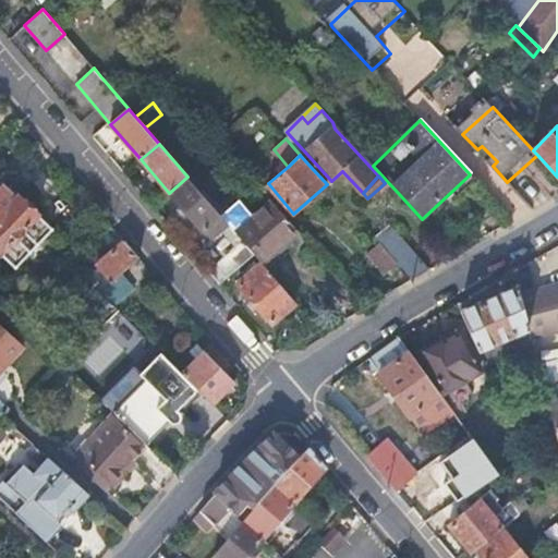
[(187,177),(169,193),(199,229),(203,226),(211,238),(228,223),(187,177)]
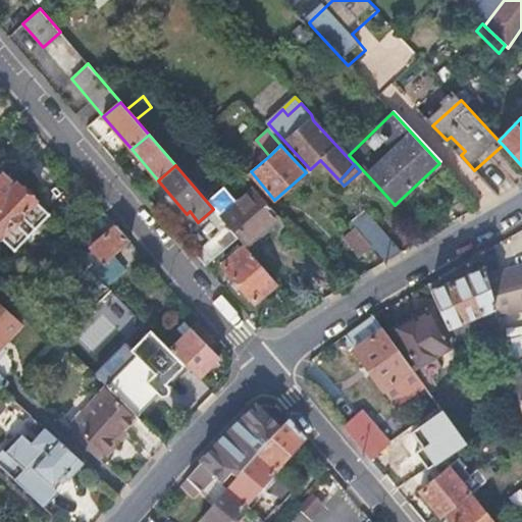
[(50,213),(16,184),(13,187),(1,174),(0,174),(0,237),(15,251),(50,213)]
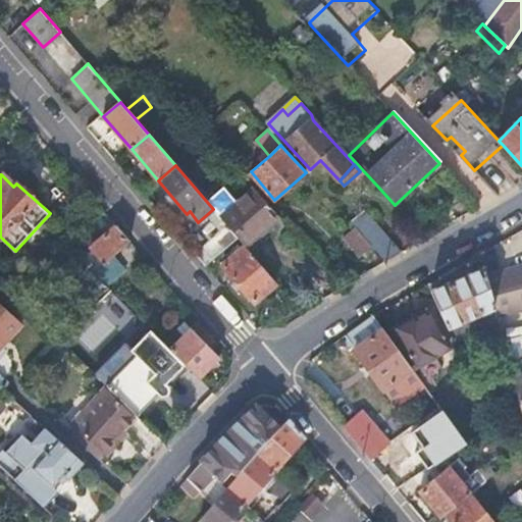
[(219,216),(227,224),(238,238),(246,246),(280,218),(255,190),(253,188),(219,216)]
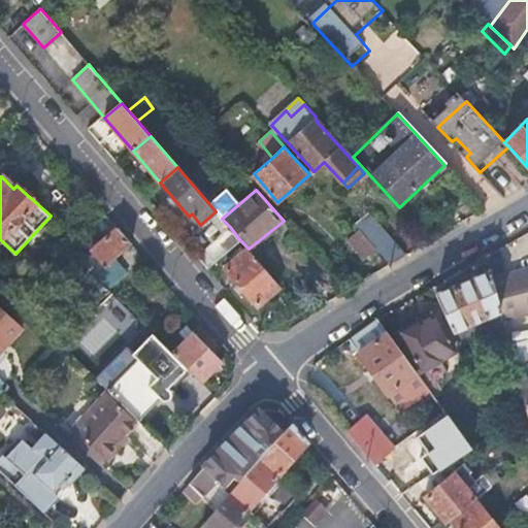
[(343,219),(334,229),(352,248),(362,238),(343,219)]
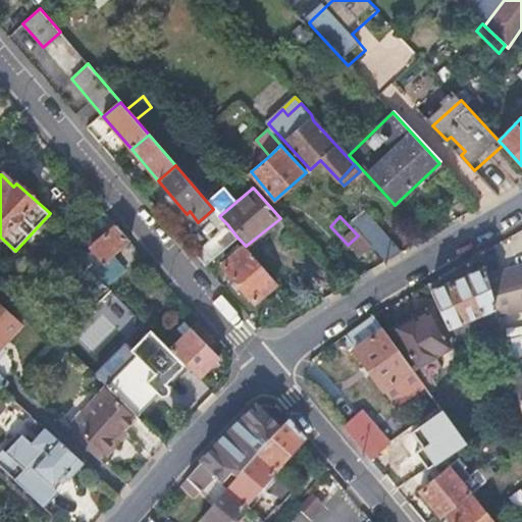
[(360,232),(387,263),(401,255),(371,222),(360,232)]
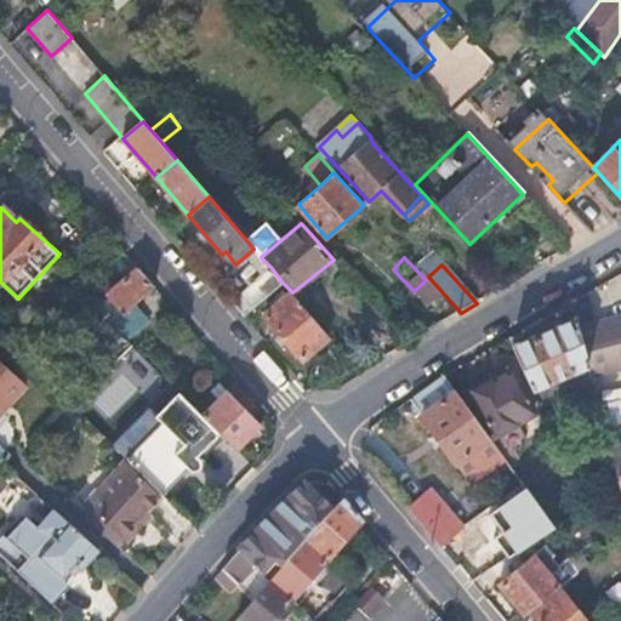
[(271,267),(231,301),(244,317),(283,283),(271,267)]
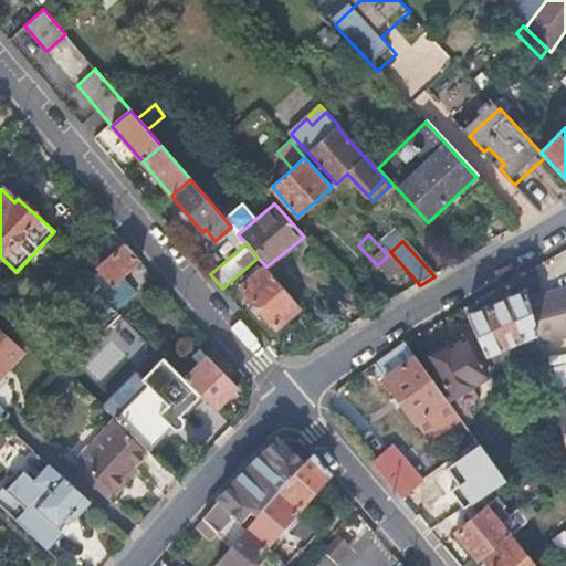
[(114,286),(142,262),(126,244),(98,269),(114,286)]
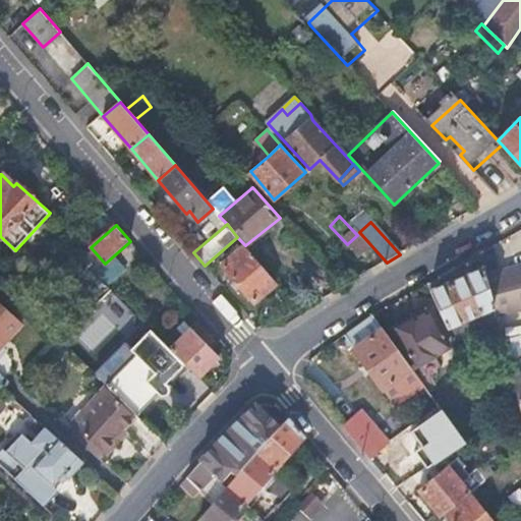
[(254,302),(277,282),(245,245),(221,265),(254,302)]
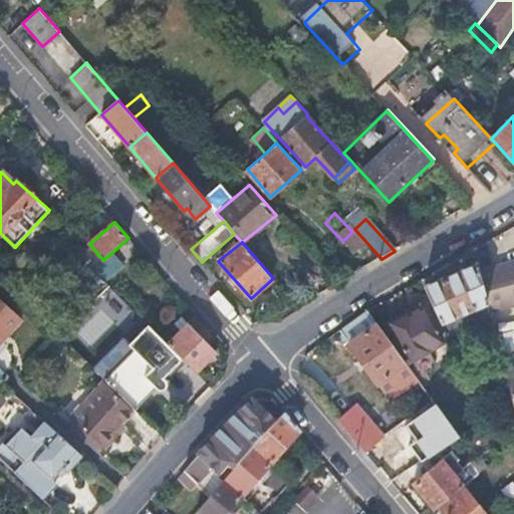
[(513,260),(477,269),(486,303),(487,306),(488,312),(513,305),(513,260)]
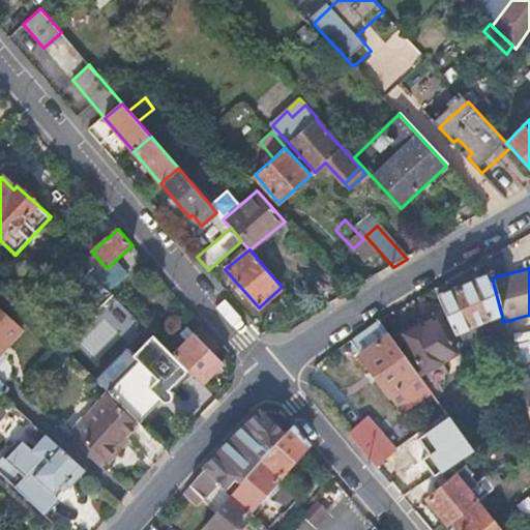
[(491,271),(436,296),(453,334),(501,313),(492,277),(491,271)]
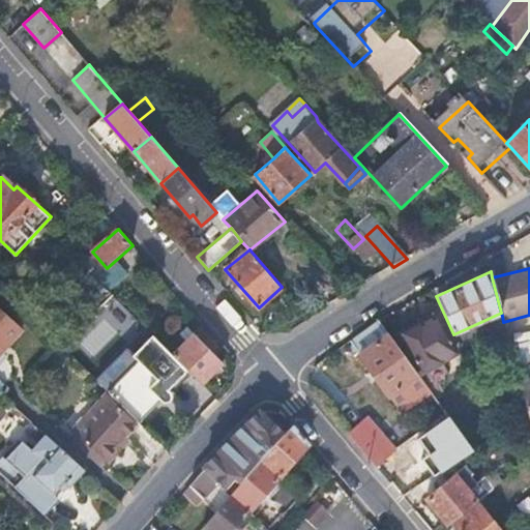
[(0,343),(1,342),(7,345),(22,329),(0,310),(0,343)]
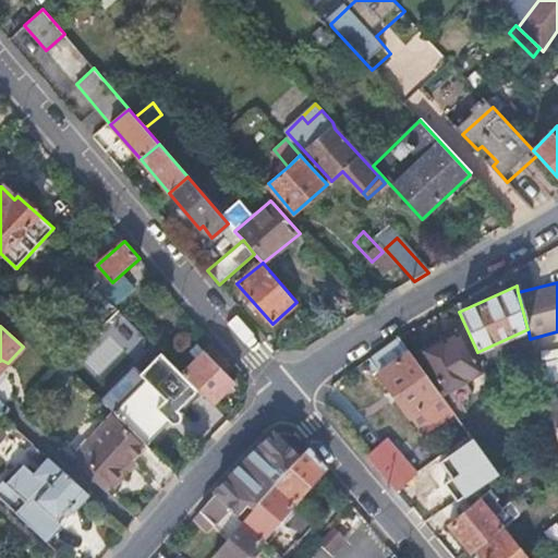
[(530,339),(529,332),(514,339),(520,352),(532,346),(530,339)]
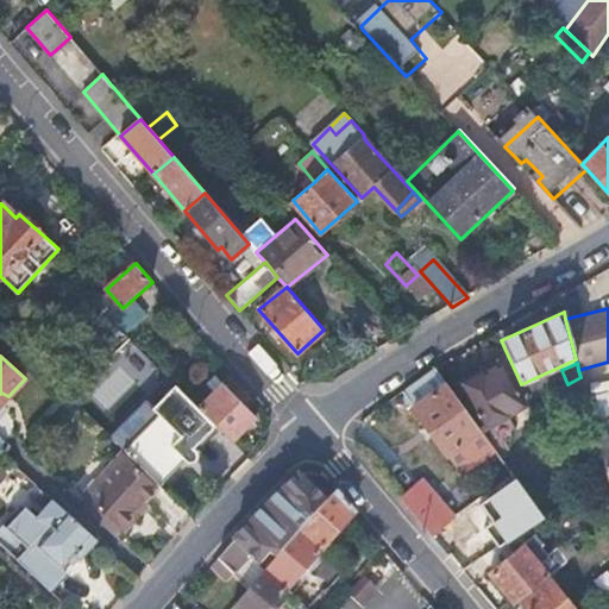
[(483,371),(460,383),(485,427),(523,407),(502,365),(485,374),(483,371)]
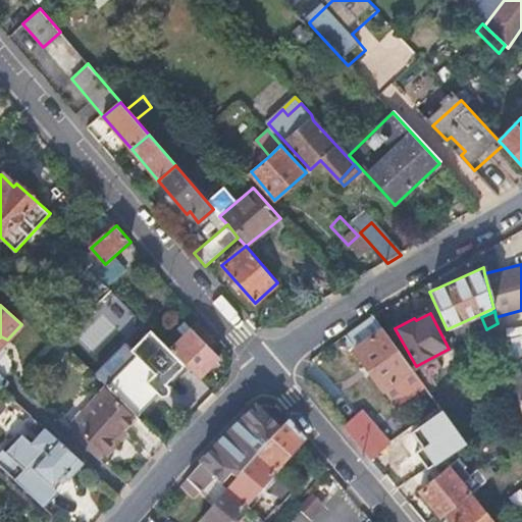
[(372,316),(344,336),(354,350),(352,351),(395,407),(422,385),(372,316)]
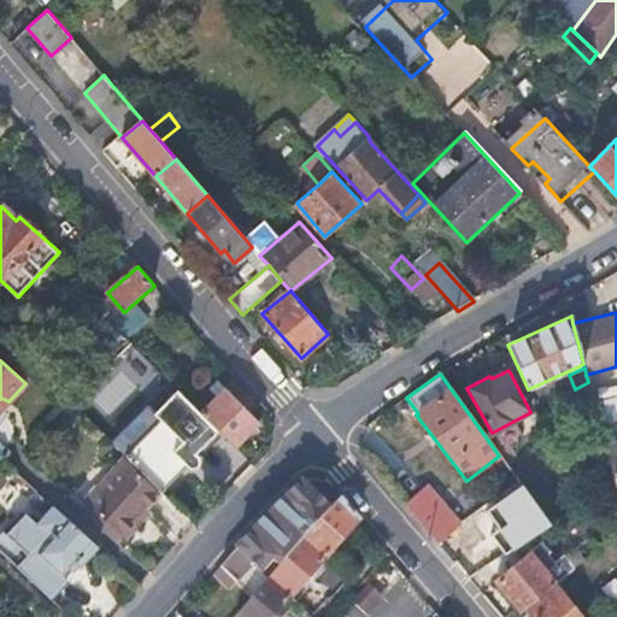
[(251,411),(258,404),(234,377),(200,411),(219,430),(236,447),(260,421),(251,411)]
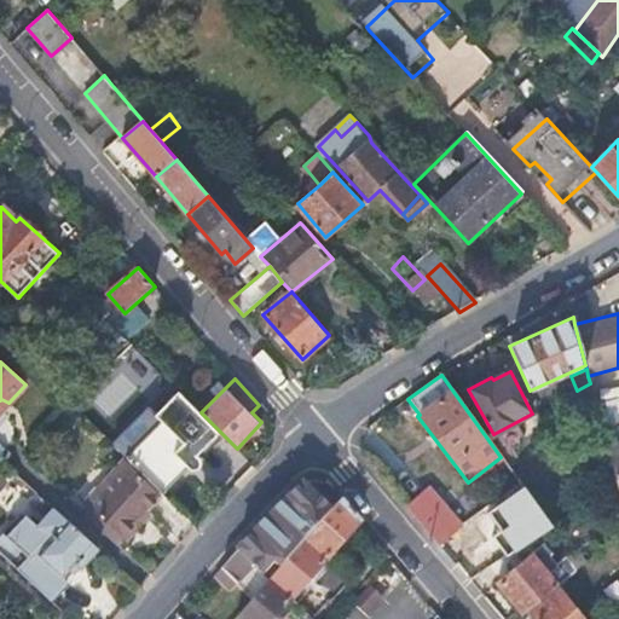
[(197,455),(220,432),(201,412),(180,391),(157,415),(180,439),(171,449),(189,467),(192,468),(194,469),(195,469),(197,468),(198,468),(200,467),(201,466),(202,464),(202,462),(202,461),(202,458),(201,457),(201,456),(197,455)]
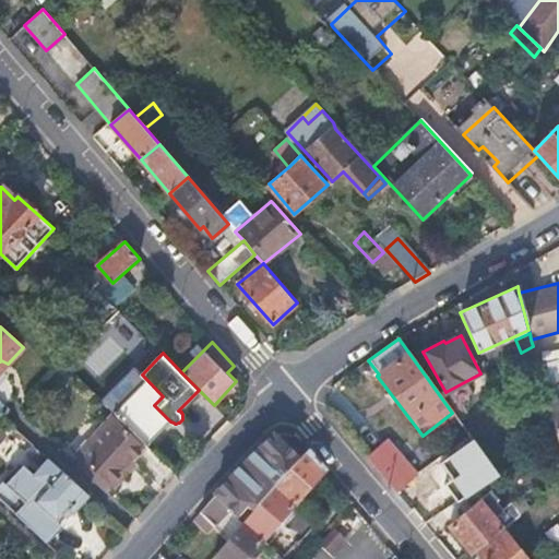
[(558,360),(540,361),(542,382),(558,381),(558,360)]
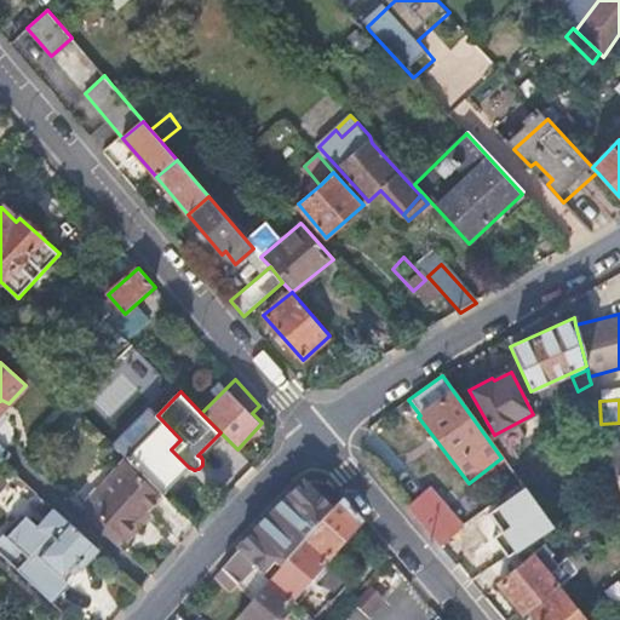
[(164,494),(189,468),(171,449),(181,440),(158,415),(150,409),(115,447),(127,459),(161,492),(164,494)]
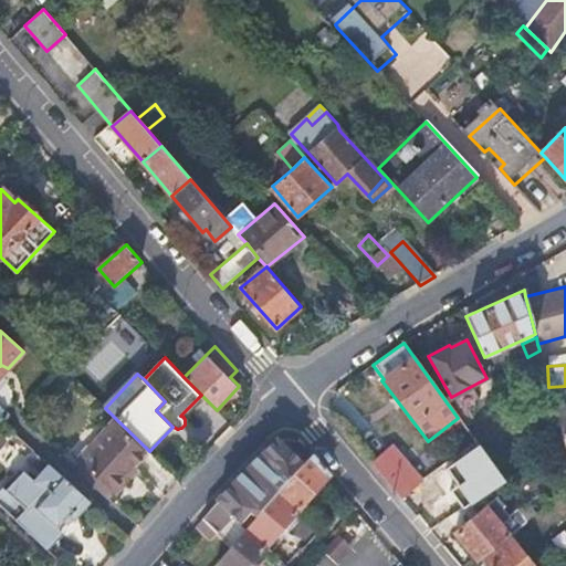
[(565,413),(556,417),(565,456),(565,457),(565,413)]
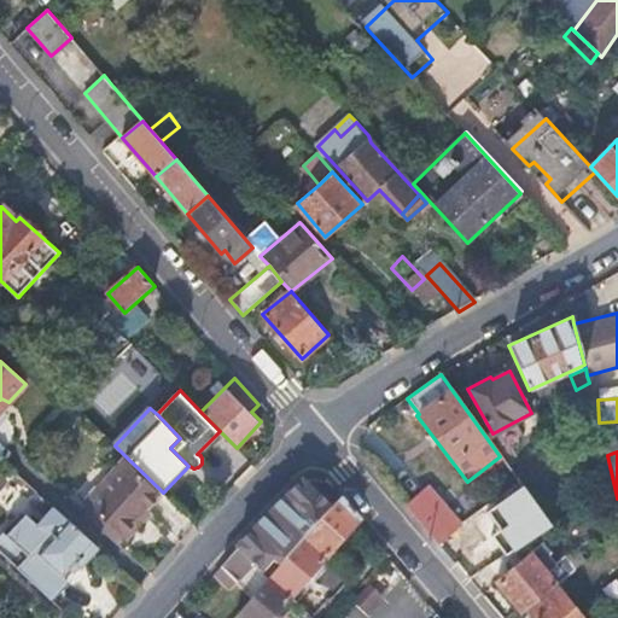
[(136,516),(161,490),(127,458),(111,473),(115,478),(92,505),(126,536),(141,519),(136,516)]
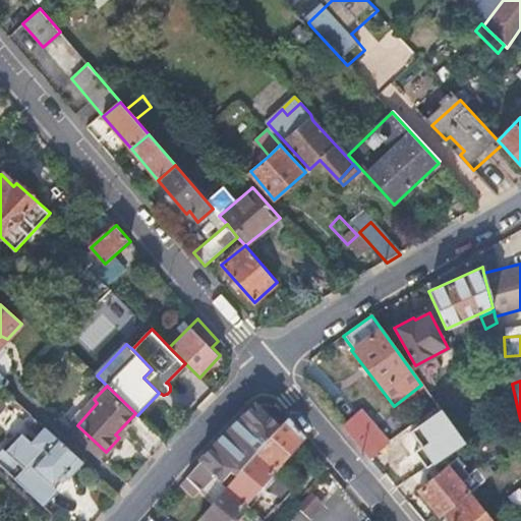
[(437,405),(424,388),(412,397),(424,413),(437,405)]
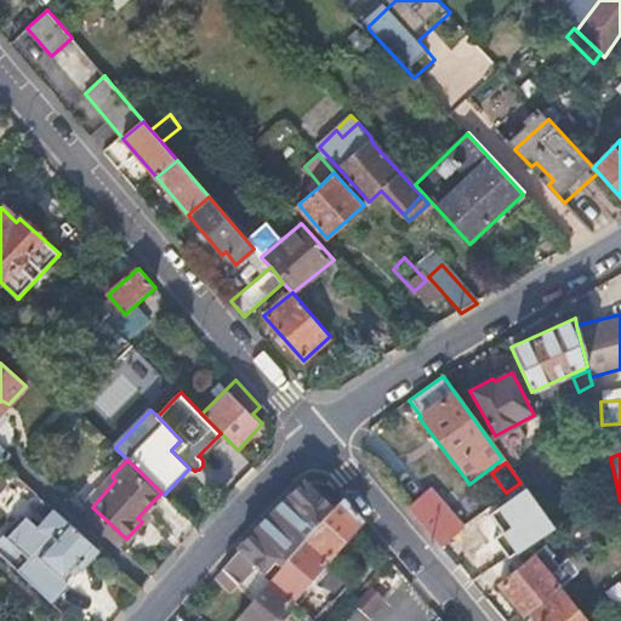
[(480,553),(490,569),(553,528),(524,489),(491,516),(505,536),(480,553)]
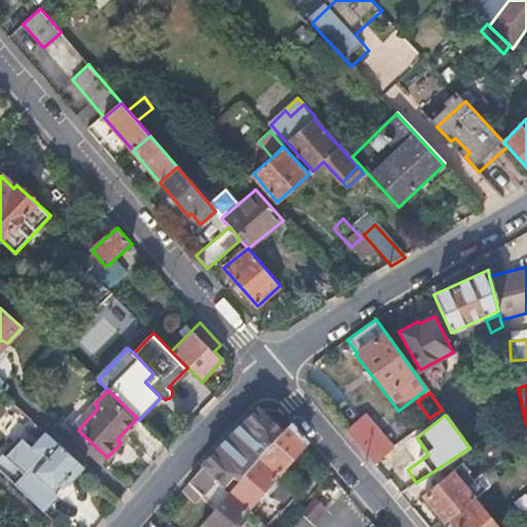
[(253,416),(184,486),(181,490),(196,503),(201,497),(216,510),(224,500),(238,485),(253,466),(284,431),(286,429),(276,416),(253,416)]
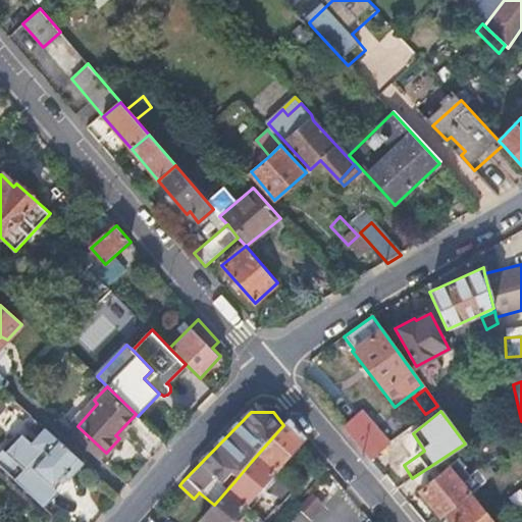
[(363,416),(342,428),(381,475),(394,470),(381,455),(390,449),(363,416)]
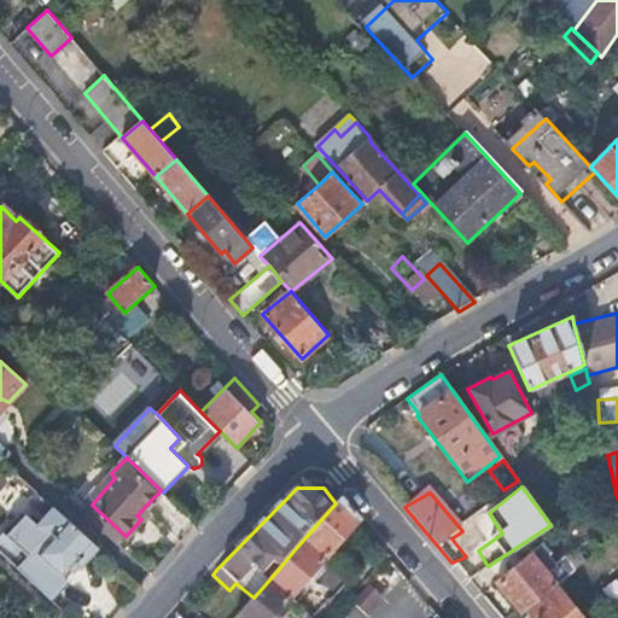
[(86,561),(100,546),(53,503),(39,519),(31,513),(13,534),(7,528),(0,535),(0,551),(51,600),(71,577),(63,569),(70,561),(75,566),(77,563),(81,559),(86,561)]
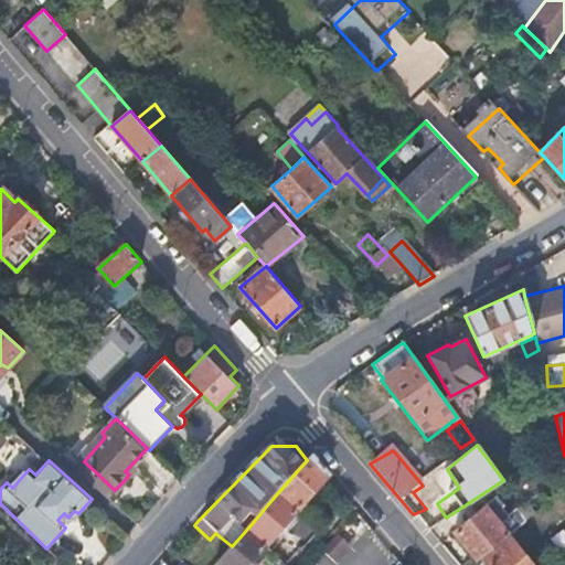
[(324,480),(307,460),(305,462),(272,500),(291,518),(324,480)]
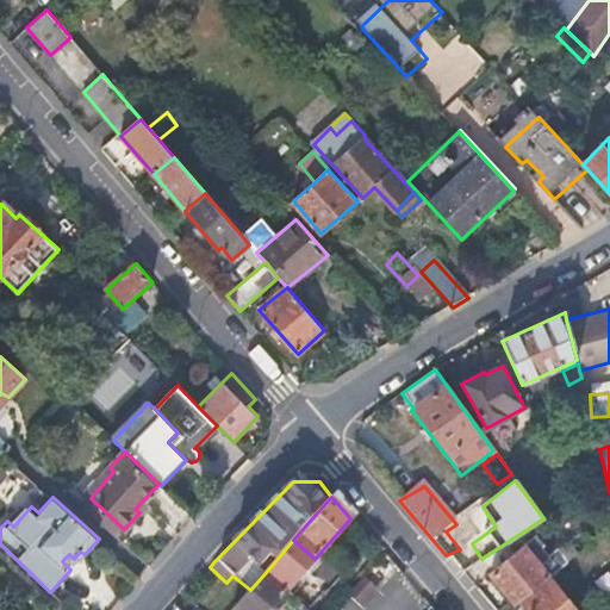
[(489,574),(514,607),(578,556),(568,547),(545,559),(537,551),(540,548),(533,539),(489,574)]
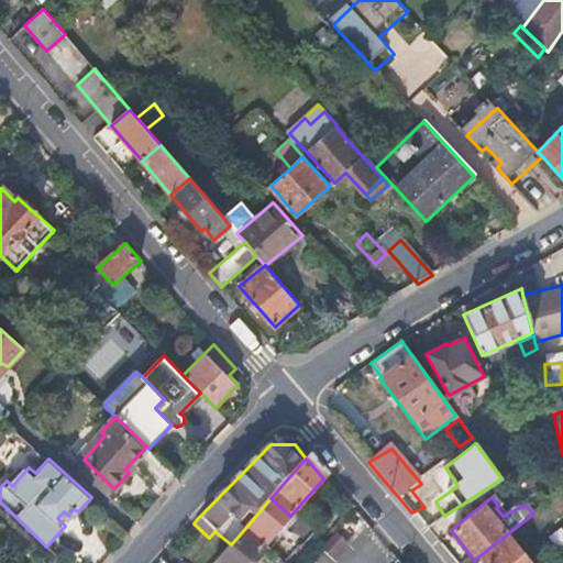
[(271,498),(254,518),(240,534),(260,551),(290,516),(271,498)]
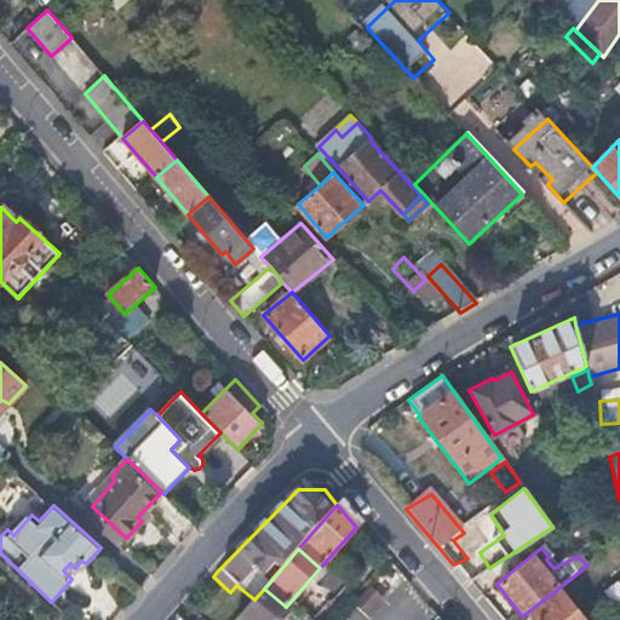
[(275,619),(286,607),(264,589),(254,600),(236,619),(275,619)]
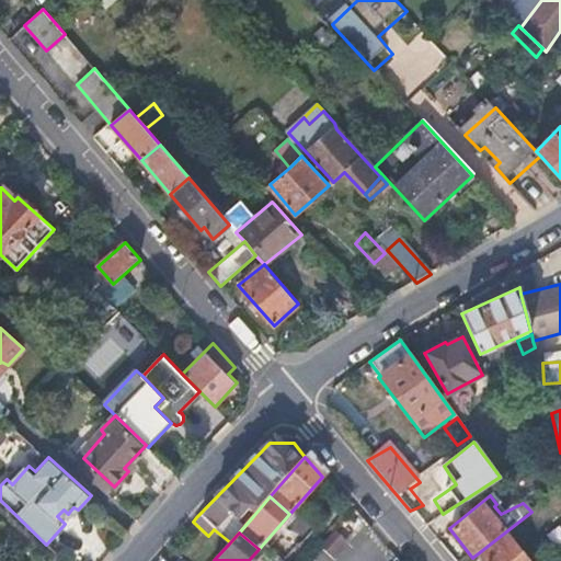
[(343,544),(333,535),(318,550),(329,560),(343,544)]
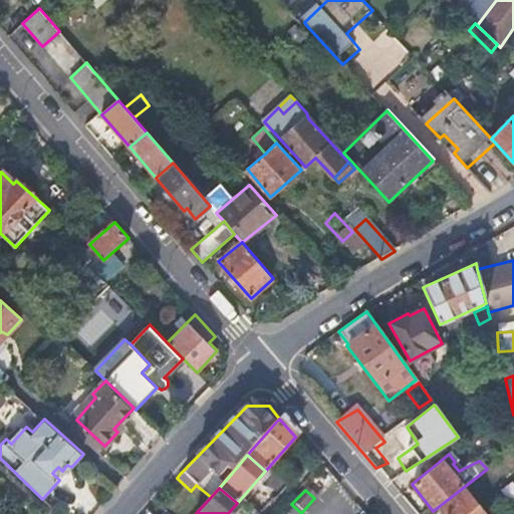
[(442,513),(483,513),(465,491),(440,510),(442,513)]
